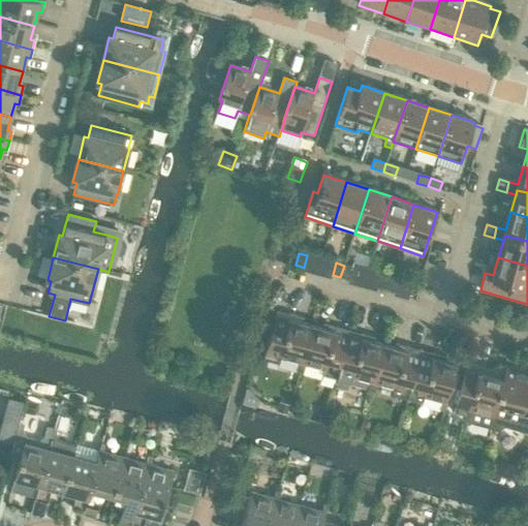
[(349,279),(352,268),(344,266),(340,277),(349,279)]
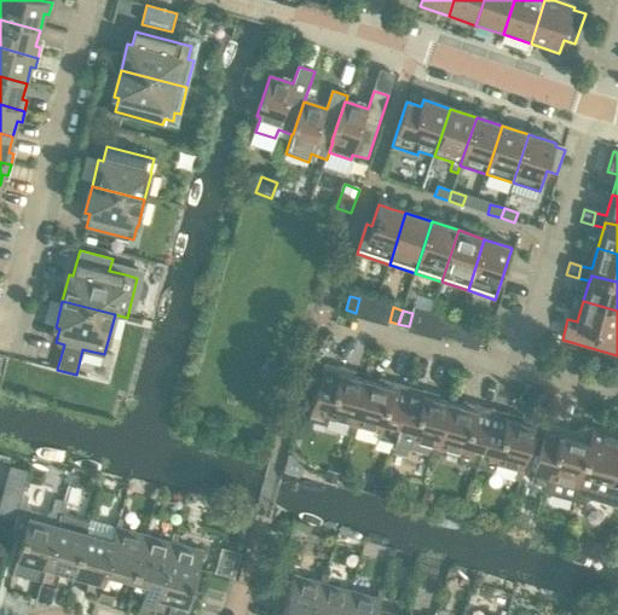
[(446,321),(443,336),(452,338),(456,325),(446,321)]
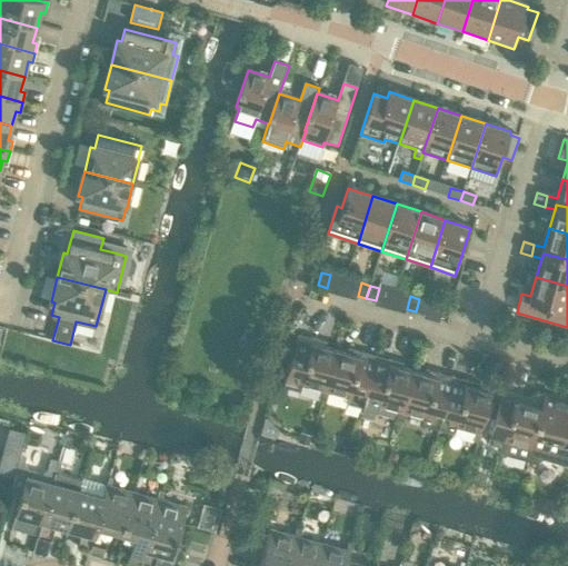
[(324,400),(337,351),(312,345),(314,339),(299,335),(285,387),(300,390),(301,386),(321,391),(319,399),(324,400)]
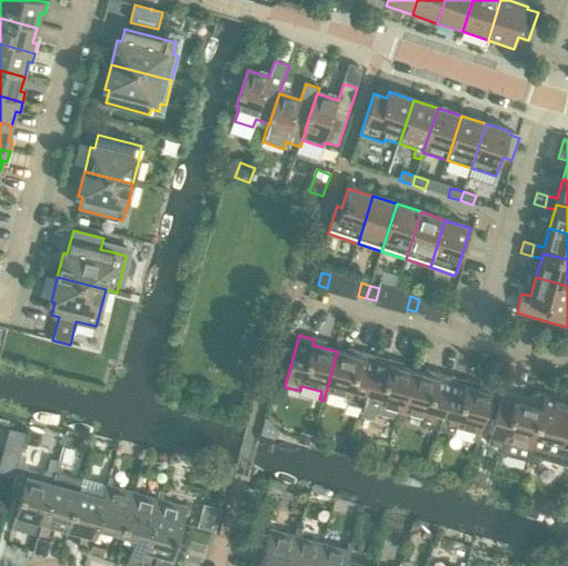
[(360,357),(337,351),(324,400),(327,401),(329,394),(349,399),(348,404),(362,408),(377,356),(361,353),(360,357)]
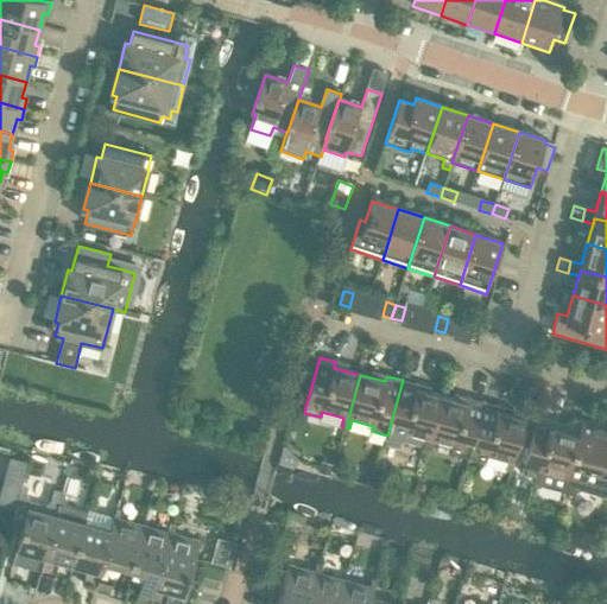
[(428,450),(442,398),(417,390),(418,385),(403,380),(387,436),(403,439),(404,434),(427,440),(424,449),(428,450)]
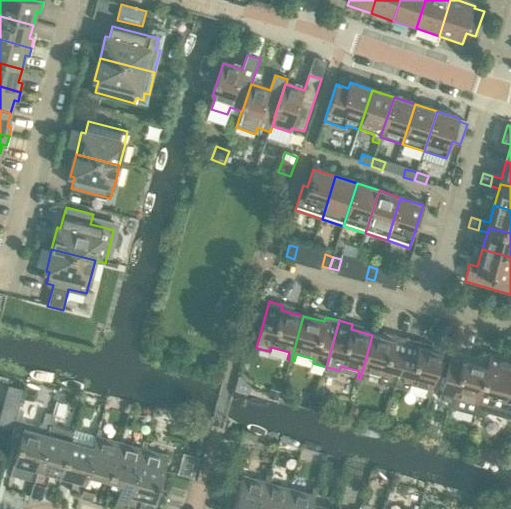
[(393,340),(372,335),(360,379),(363,380),(365,373),(384,378),(382,382),(395,386),(408,339),(395,336),(393,340)]
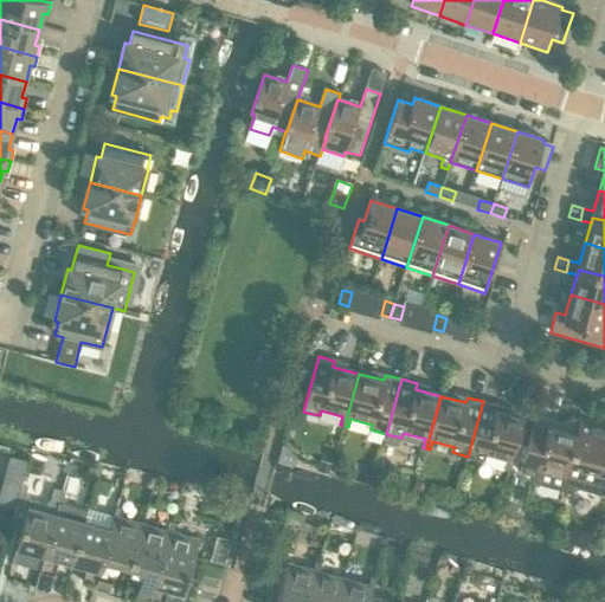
[(512,463),(523,419),(497,412),(499,406),(483,401),(468,457),(484,460),(486,455),(507,461),(504,470),(509,471),(512,463)]
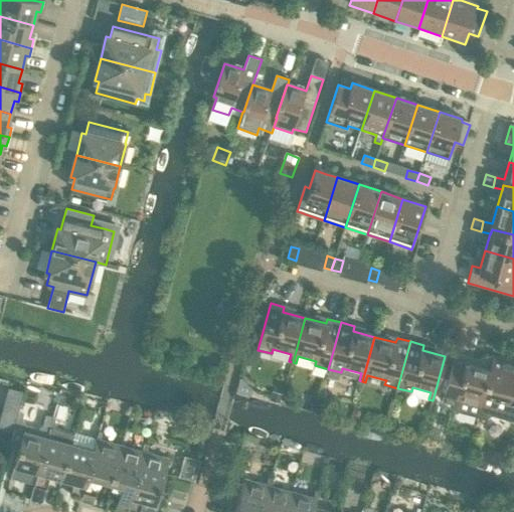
[(477,418),(494,357),(493,356),(493,357),(487,356),(479,359),(478,366),(467,363),(468,357),(455,354),(442,402),(455,406),(458,412),(477,418)]
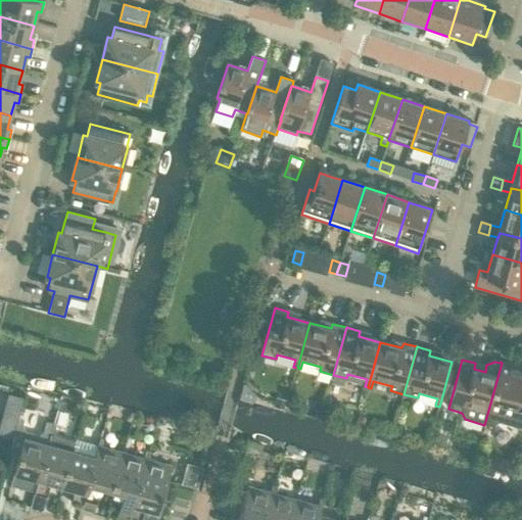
[(521,368),(502,363),(484,425),(491,427),(500,423),(521,430),(521,368)]
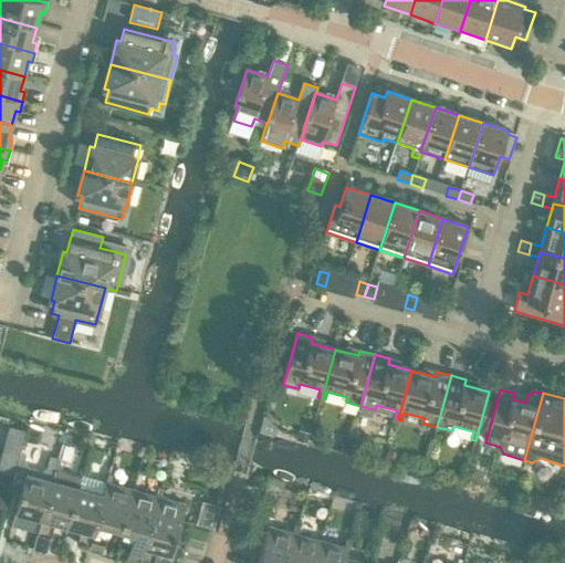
[(274,438),(275,433),(276,429),(268,418),(264,417),(261,427),(259,434),(274,438)]
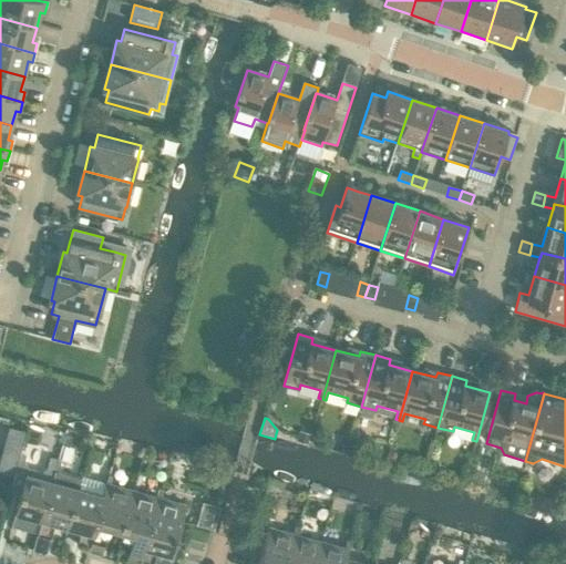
[(299,432),(298,439),(297,442),(308,445),(308,444),(310,436),(299,432)]
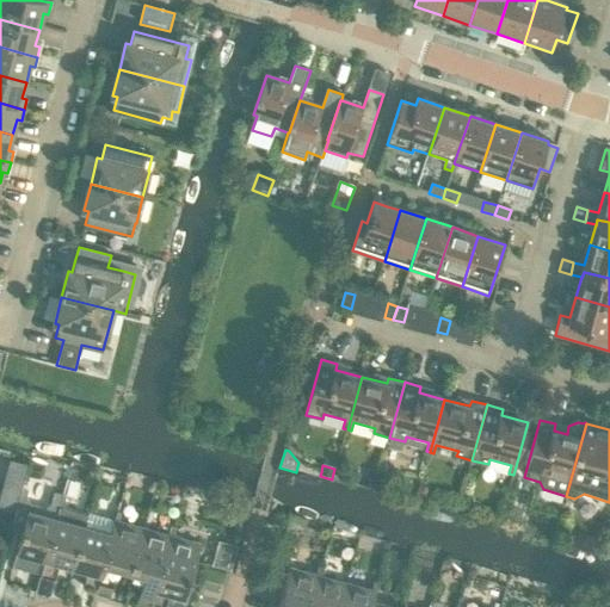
[(367,488),(367,490),(374,491),(380,493),(383,477),(375,476),(369,478),(367,488)]
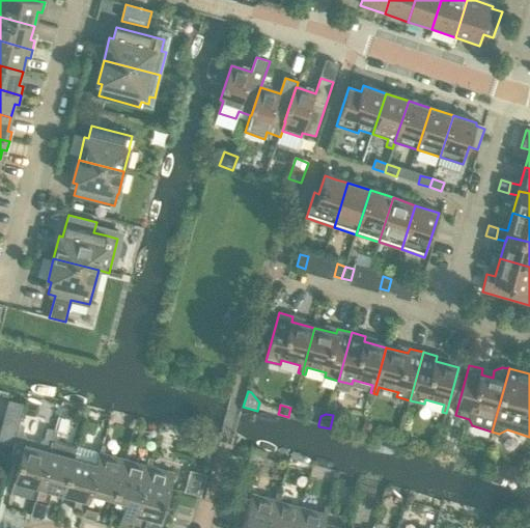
[(333,415),(330,428),(340,432),(341,431),(343,422),(340,417),(333,415)]
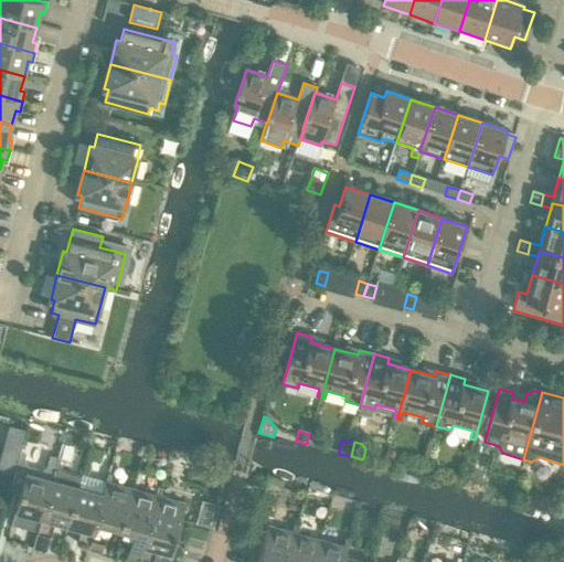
[(21,452),(11,488),(18,499),(19,499),(12,525),(38,531),(41,522),(42,522),(59,460),(60,458),(51,456),(45,473),(29,468),(24,462),(27,453),(21,452)]
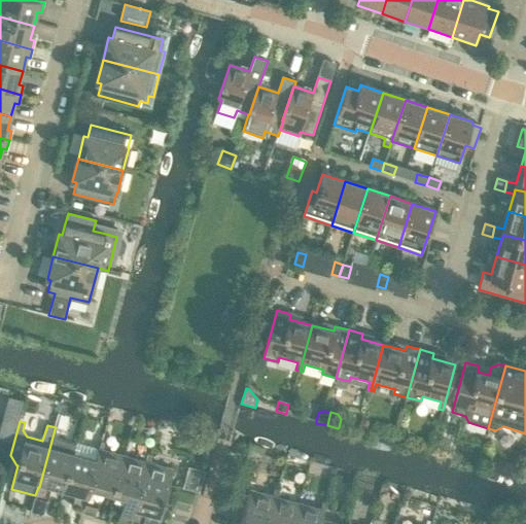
[(35,495),(35,497),(47,500),(50,490),(47,489),(48,486),(64,490),(76,446),(55,440),(58,430),(55,429),(39,487),(38,487),(35,495)]
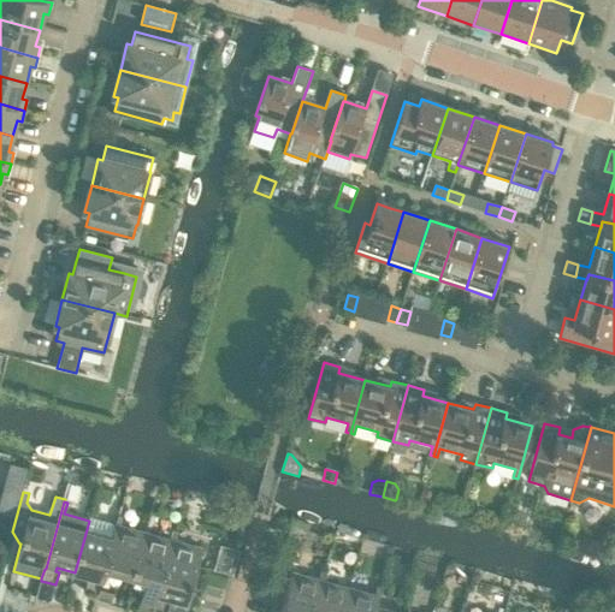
[(99,595),(98,599),(112,602),(119,575),(116,574),(117,569),(134,574),(146,533),(120,526),(123,517),(120,516),(118,524),(116,524),(113,536),(114,538),(102,578),(105,580),(100,596),(99,595)]
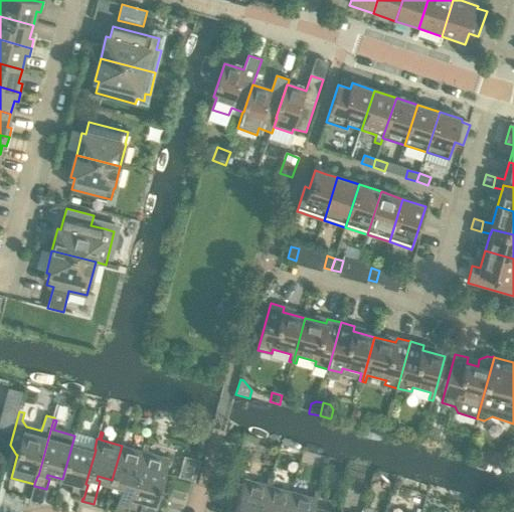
[(74,436),(62,479),(73,482),(70,495),(82,498),(83,499),(88,485),(86,484),(96,450),(95,449),(97,439),(96,439),(75,433),(74,436)]
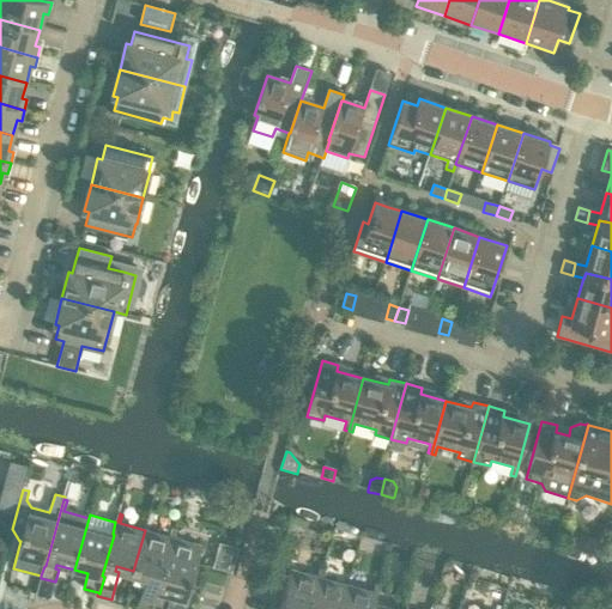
[(145,530),(133,571),(150,576),(149,579),(146,579),(138,607),(141,608),(153,608),(152,608),(157,592),(175,529),(171,528),(170,536),(145,530)]
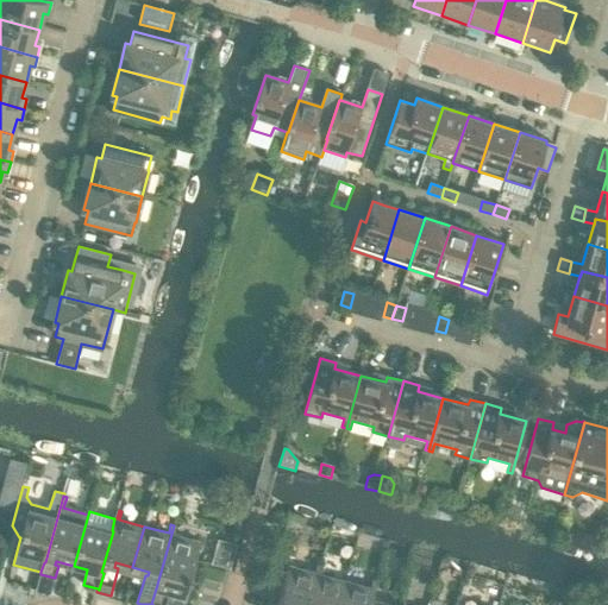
[(156,588),(151,604),(152,604),(167,604),(169,597),(165,596),(167,591),(186,596),(200,542),(174,535),(176,527),(174,525),(156,588)]
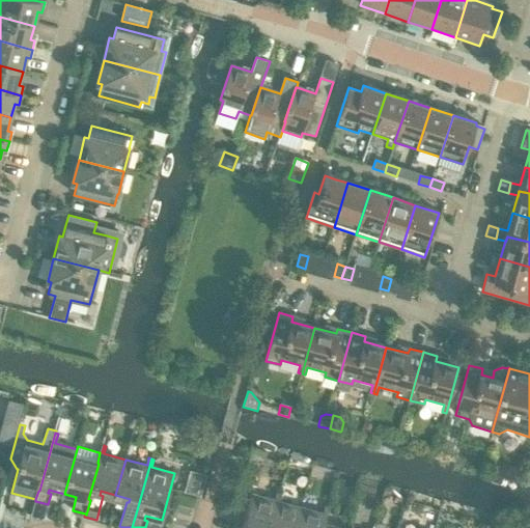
[(188,479),(185,491),(199,495),(202,483),(188,479)]
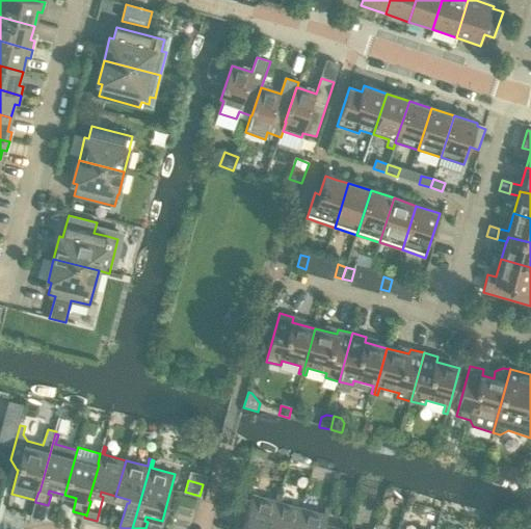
[(254,495),(243,528),(270,528),(281,495),(277,494),(276,501),(254,495)]
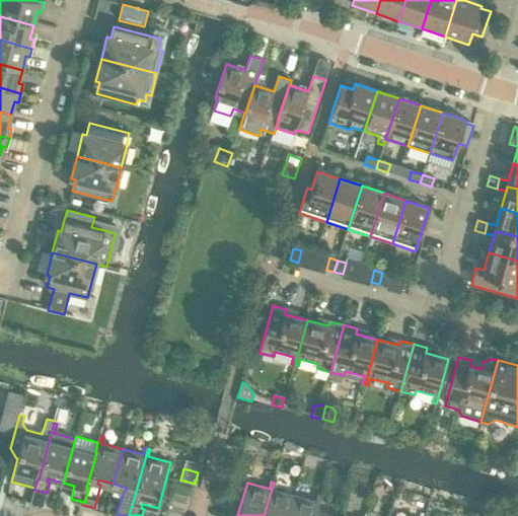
[(274,483),(264,515),(289,515),(295,496),(274,490),(276,483),(274,483)]
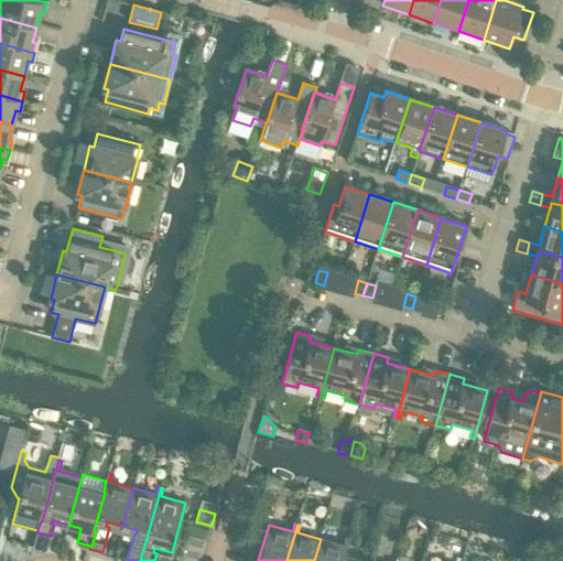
[(321,539),(314,560),(342,560),(343,558),(345,558),(348,547),(346,546),(348,538),(346,538),(344,546),(321,539)]
